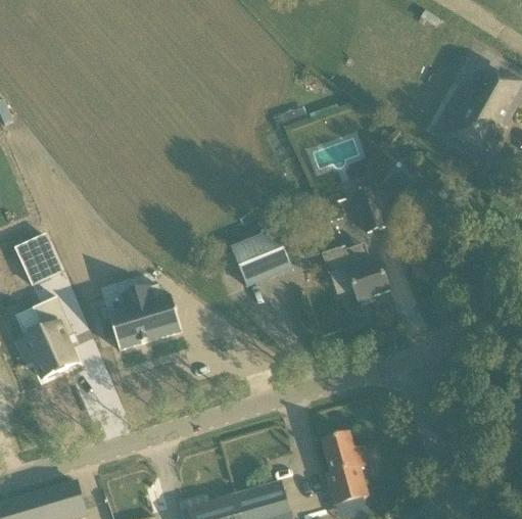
[(486,161),(497,141),(488,136),(490,134),(491,135),(497,124),(496,123),(497,121),(506,126),(521,96),(521,85),(500,73),(489,91),(491,92),(487,99),(460,84),(451,101),(469,111),(452,142),(486,161)]
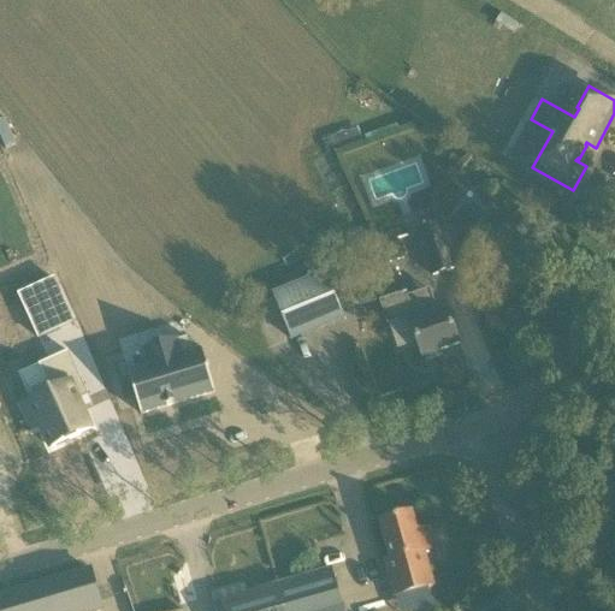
[(590,207),(580,221),(592,230),(602,214),(590,207)]
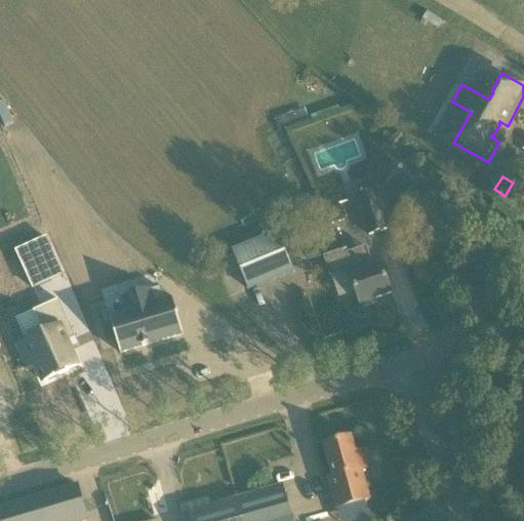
[(377,187),(356,193),(368,231),(390,225),(377,187)]
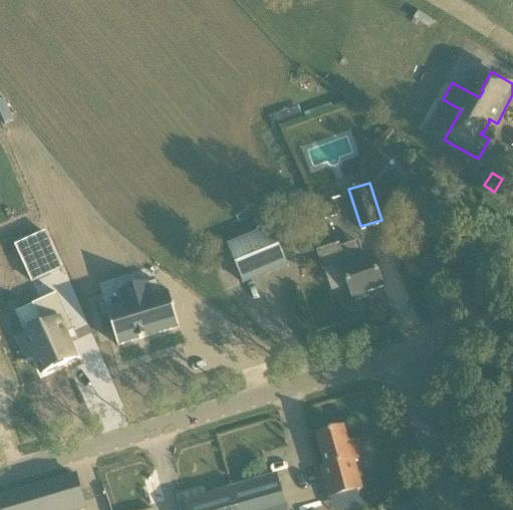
[(321,217),(334,213),(335,212),(331,197),(316,202),(321,217)]
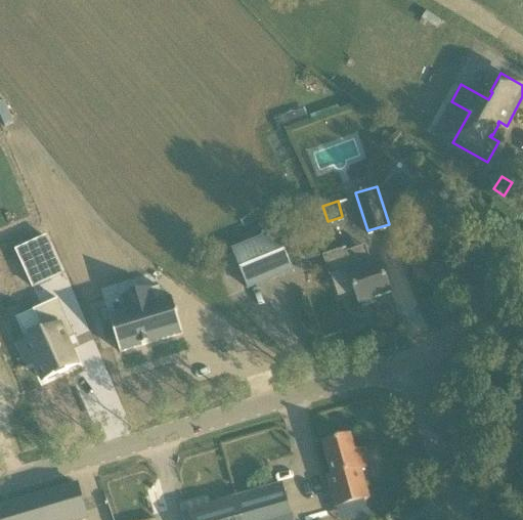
[(292,267),(276,228),(230,247),(247,286),(292,267)]
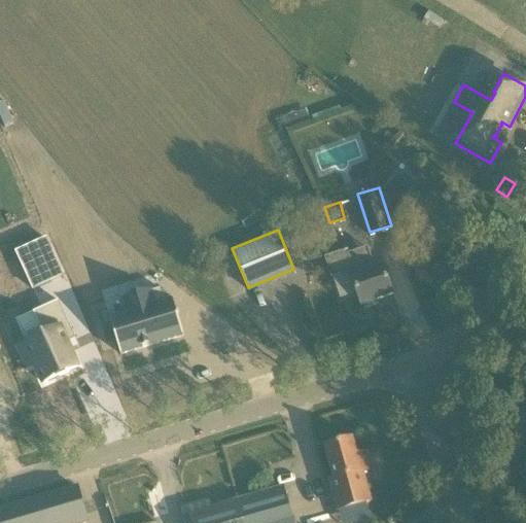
[(383,263),(372,266),(371,262),(373,262),(366,245),(348,251),(341,253),(339,249),(323,254),(330,275),(338,298),(356,291),(360,302),(362,302),(363,306),(378,301),(376,297),(392,291),(383,263)]
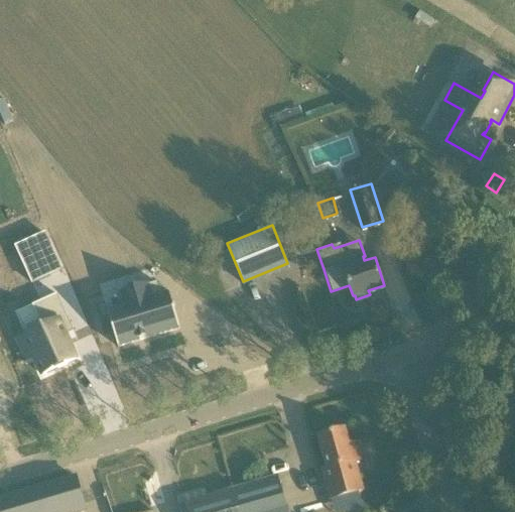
[(52,250),(23,263),(30,280),(59,267),(52,250)]
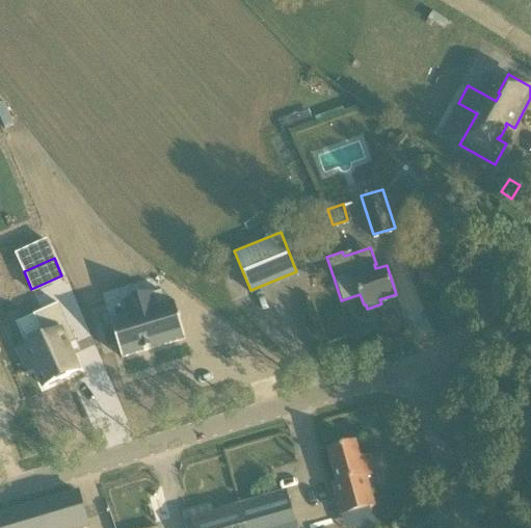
[(129,314),(110,320),(121,355),(185,337),(174,300),(165,304),(161,289),(125,300),(129,314)]
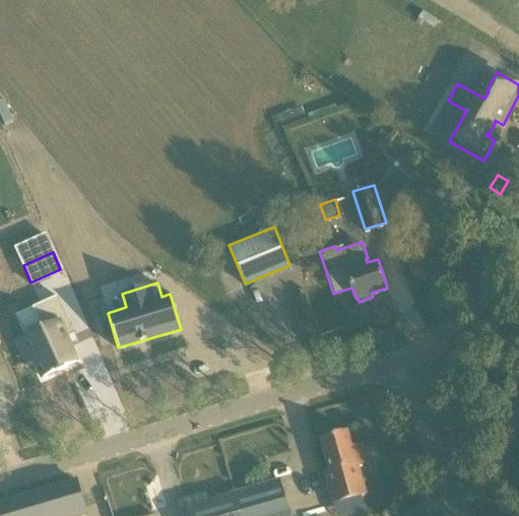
[(64,334),(73,330),(56,293),(30,304),(33,308),(41,327),(24,335),(17,337),(26,358),(33,355),(42,374),(75,359),(68,342),(64,334)]
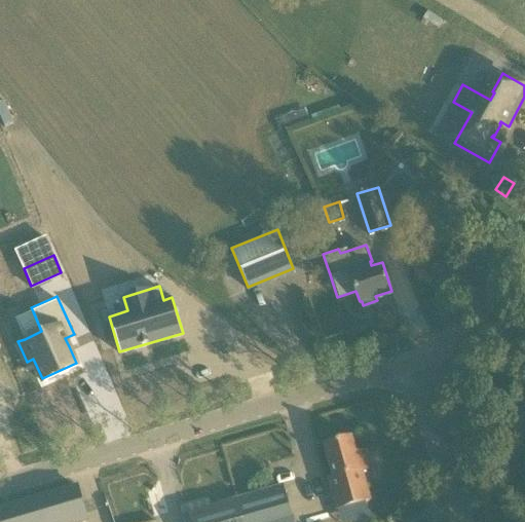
[(336,507),(354,501),(367,497),(360,469),(366,468),(361,450),(354,451),(350,436),(325,443),(334,477),(328,478),(336,507)]
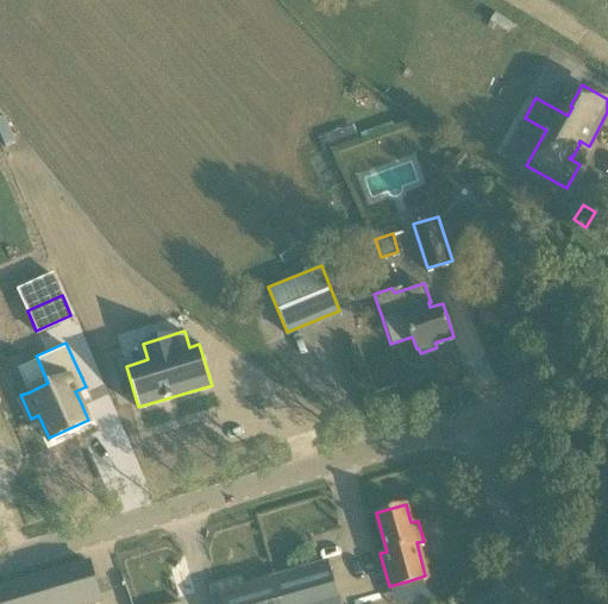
[(339,603),(327,560),(273,576),(218,591),(220,603),(339,603)]
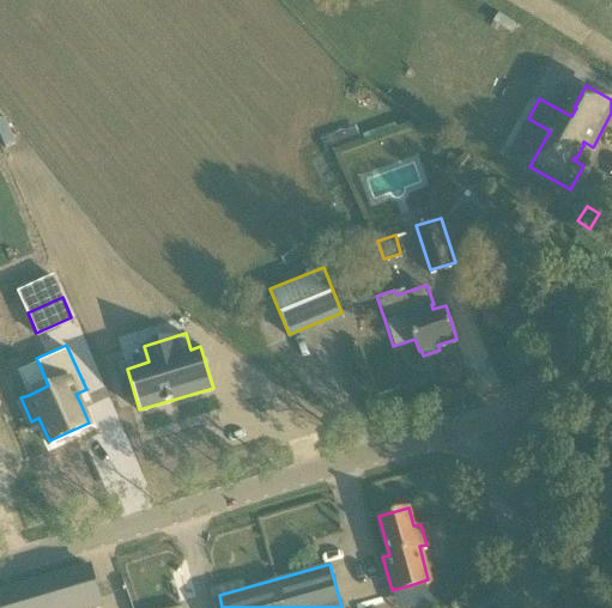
[(0,607),(73,607),(101,600),(90,565),(0,590),(0,607)]
